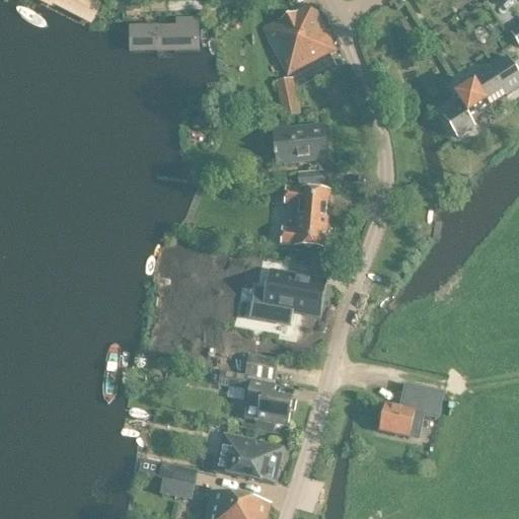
[(50,4),(89,23),(99,2),(94,0),(34,0),(49,7),(50,4)]
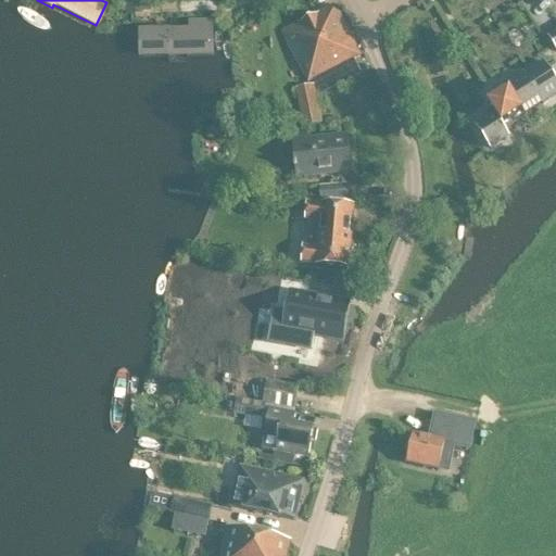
[(307,81),(359,55),(335,5),(281,32),(307,81)]
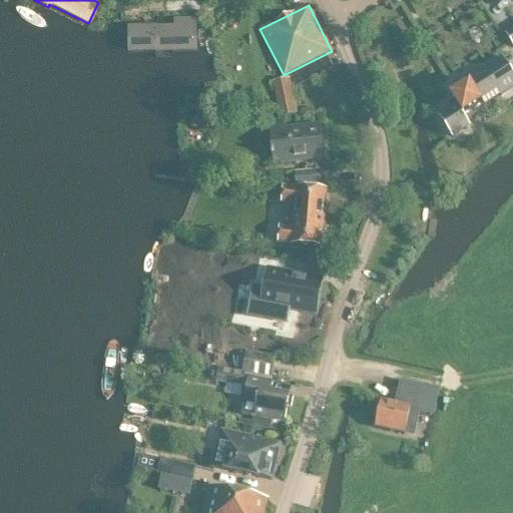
[(123,53),(193,52),(192,18),(168,16),(167,24),(123,25),(123,53)]
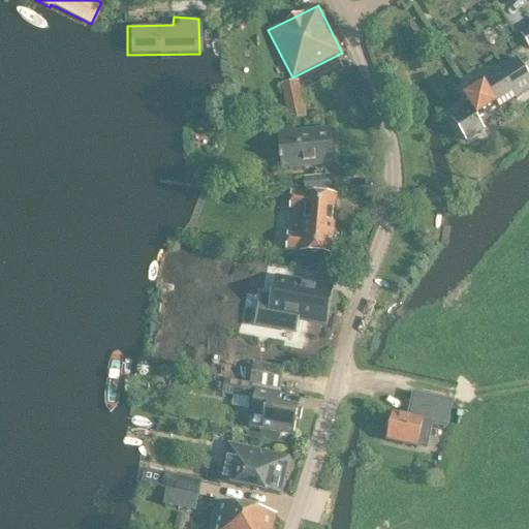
[(528,51),(497,72),(500,76),(479,89),(486,98),(468,110),(483,131),(500,121),(493,110),(512,96),(511,94),(528,84),(528,85),(528,51)]
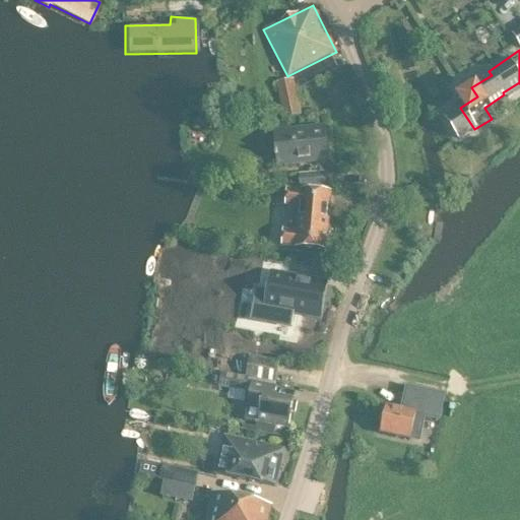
[(283,118),(300,115),(293,79),(276,82),(283,118)]
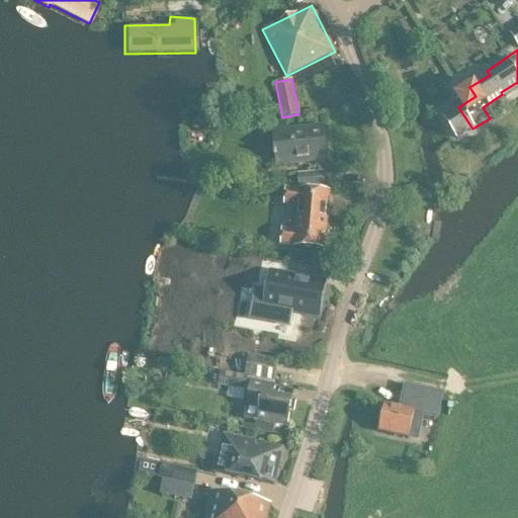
[(276,164),(326,159),(324,126),(273,132),(275,153),(273,153),(273,156),(275,156),(276,164)]
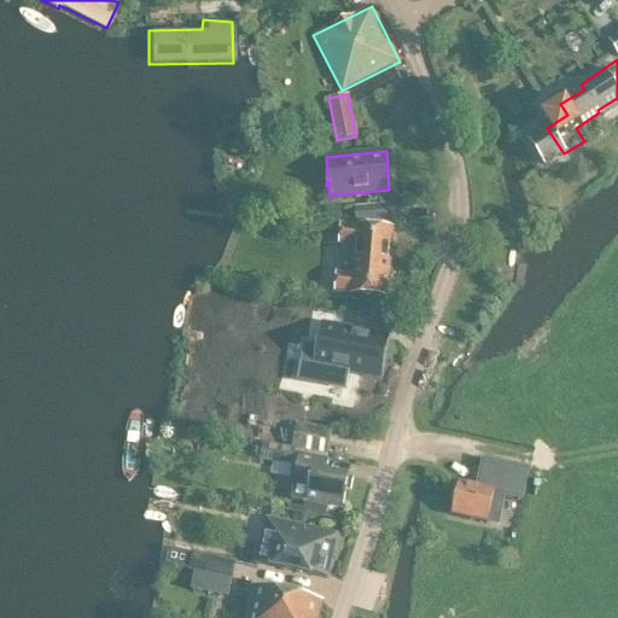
[(356,223),(386,221),(385,205),(354,208),(356,223)]
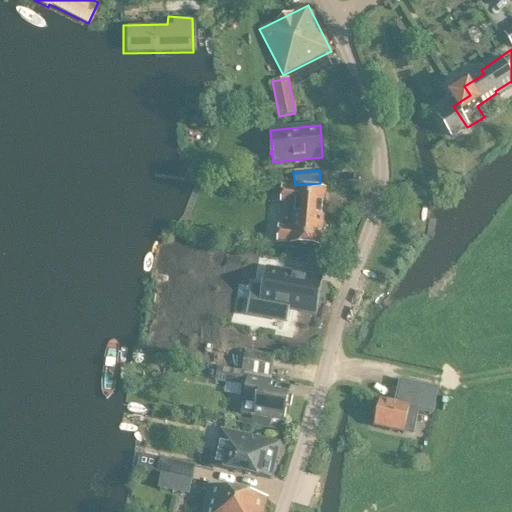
[(298,201),(296,228),(279,226),(277,242),(321,245),(325,190),(282,186),(281,199),(298,201)]
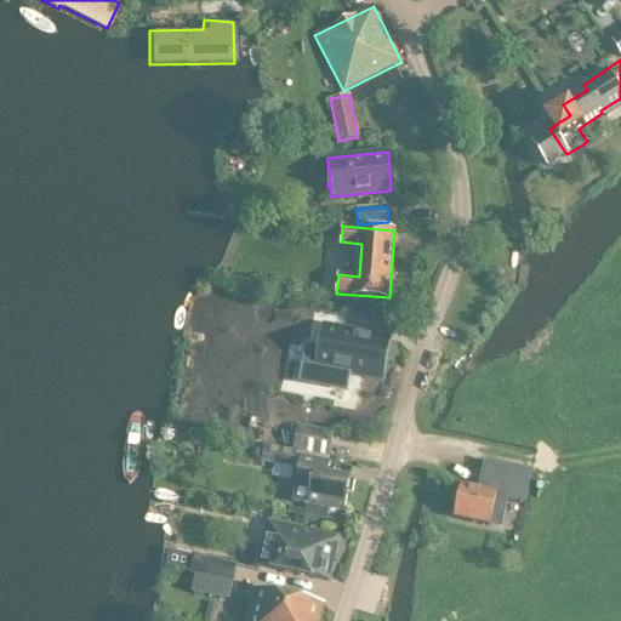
[(308,346),(301,382),(347,391),(351,375),(382,380),(389,339),(323,326),(318,348),(308,346)]
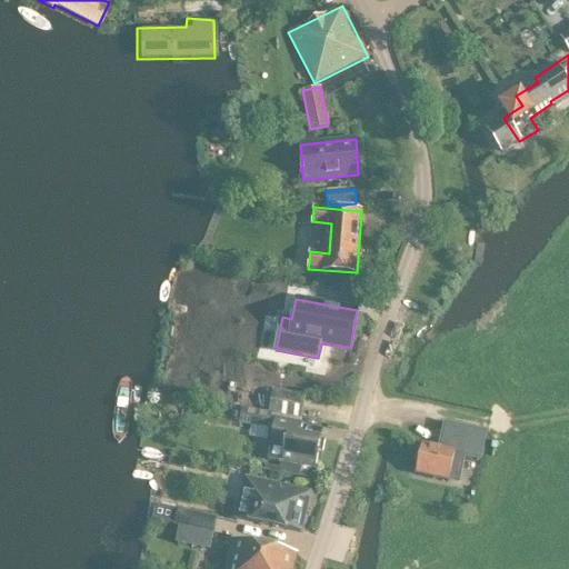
[(266,389),(261,410),(270,412),(301,418),(305,396),(266,389)]
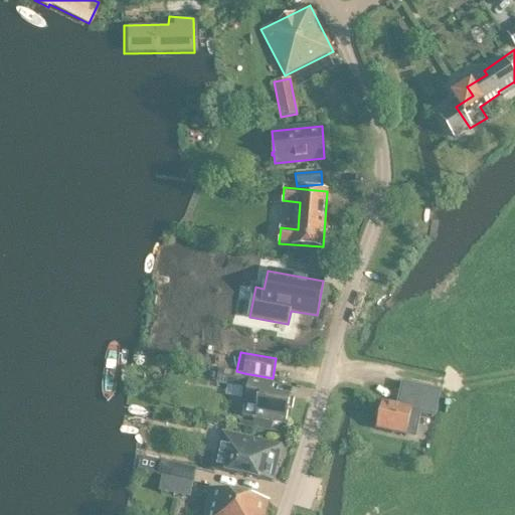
[(236,371),(218,368),(215,382),(242,387),(244,373),(236,371)]
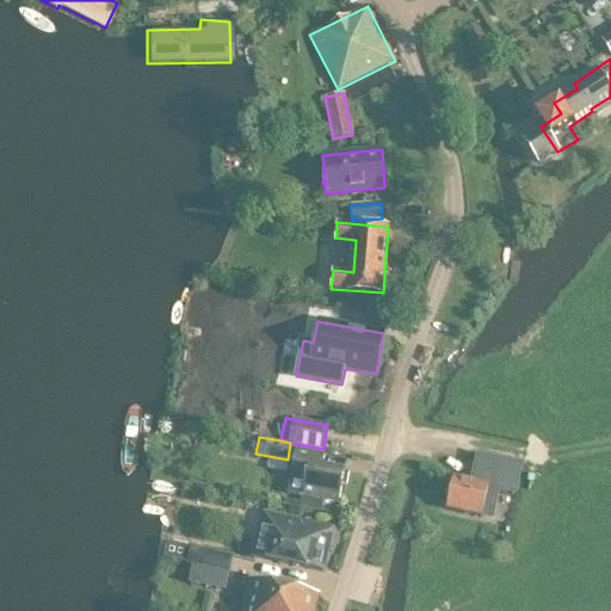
[(344,471),(322,467),(323,455),(295,449),(287,493),(338,503),(341,483),(346,485),(349,473),(344,471)]
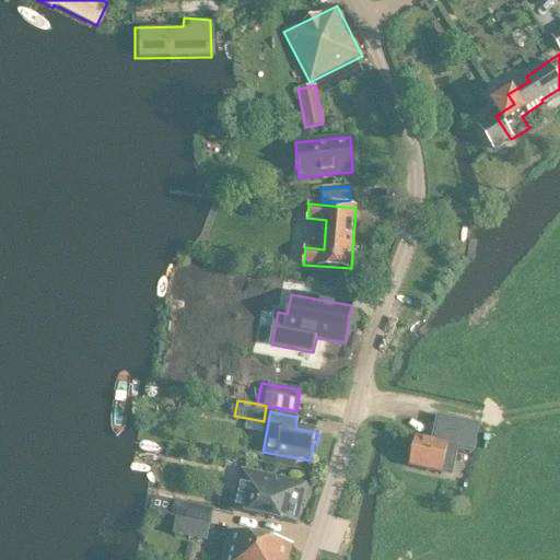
[(416,438),(409,465),(442,473),(445,456),(454,458),(456,448),(458,448),(471,452),(477,426),(453,421),(438,417),(432,442),(416,438)]
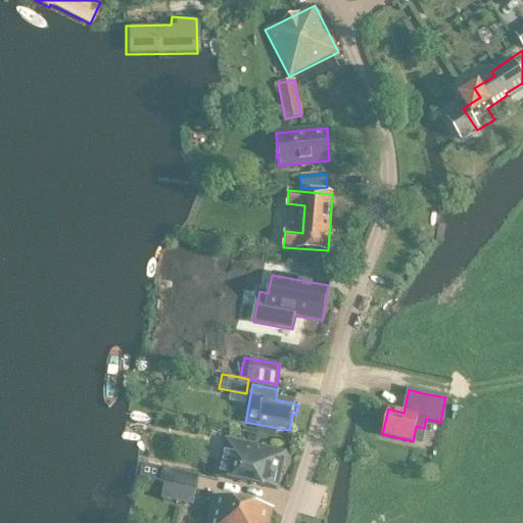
[(273,495),(284,459),(226,439),(214,476),(273,495)]
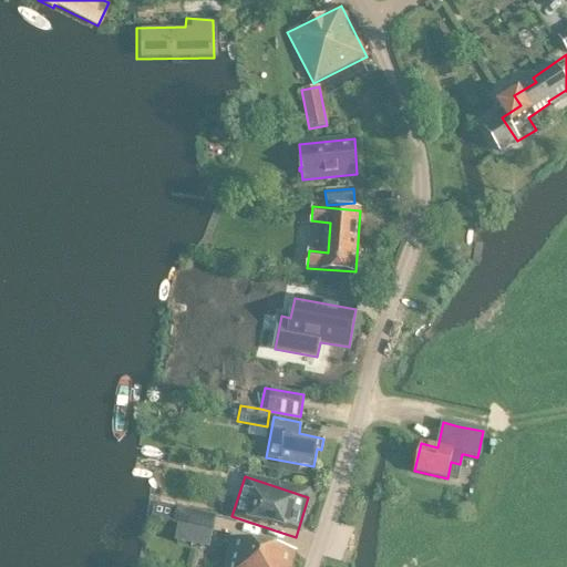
[(212,532),(216,516),(177,507),(174,523),(212,532)]
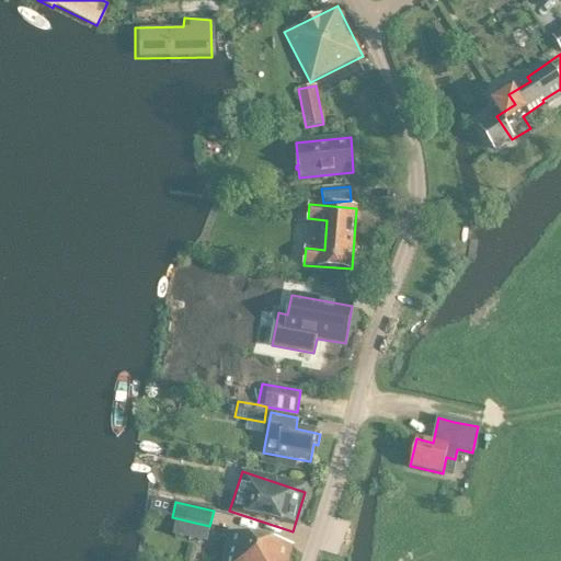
[(207,536),(209,527),(201,525),(197,535),(207,536)]
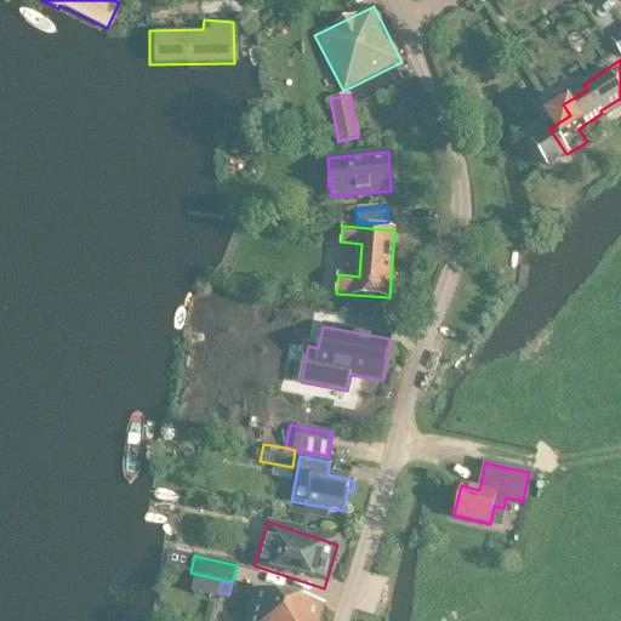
[(252,588),(244,620),(319,620),(324,604),(252,588)]
